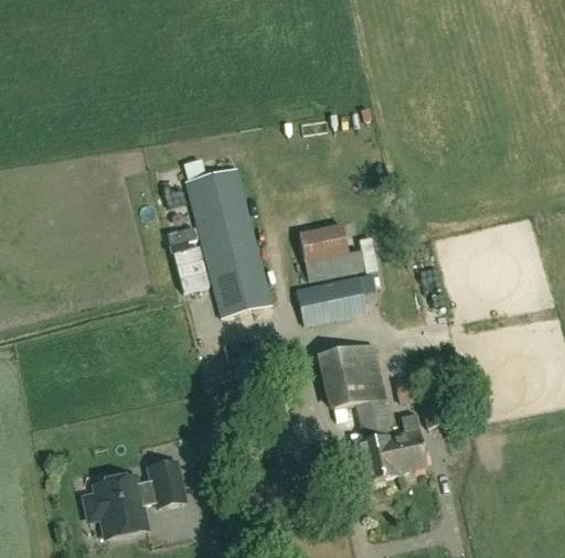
[(221,317),(270,303),(236,168),(187,181),(221,317)]
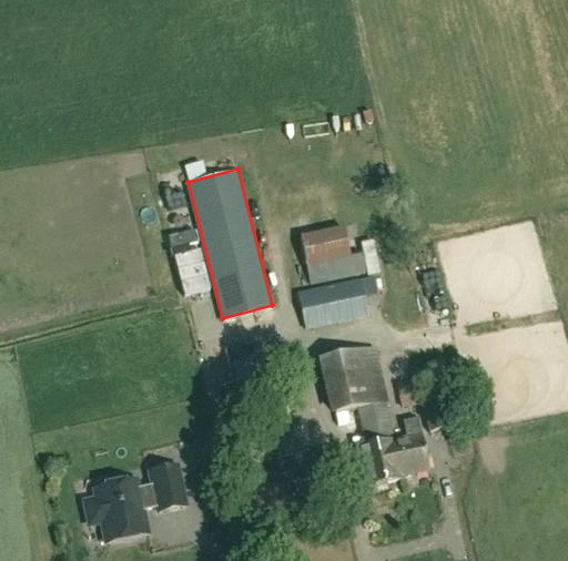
[(351,253),(343,223),(300,232),(310,281),(367,269),(363,251),(351,253)]
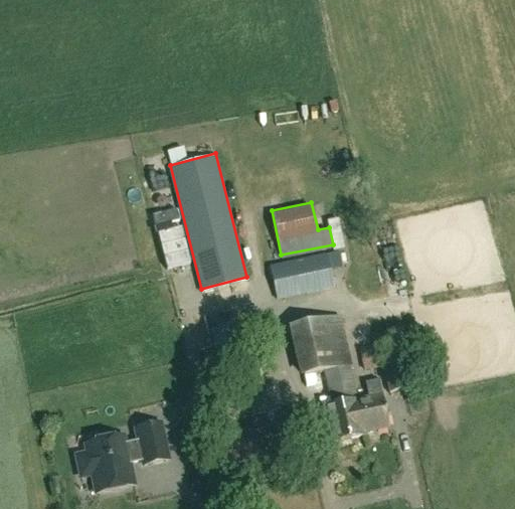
[(343,263),(340,246),(328,249),(328,248),(268,262),(277,295),(334,283),(333,265),(343,263)]
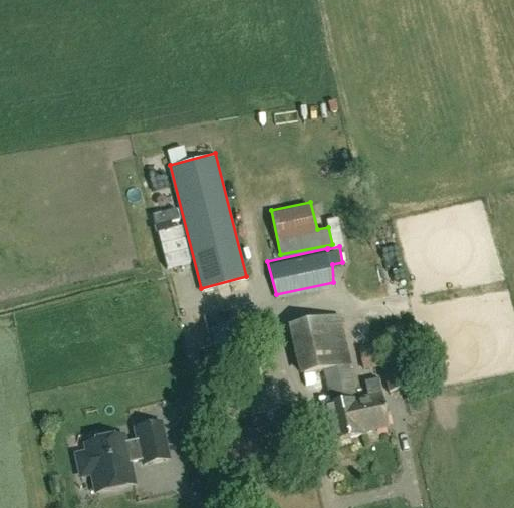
[(348,361),(348,362),(350,361),(340,312),(292,322),(303,372),(324,367),(348,361)]
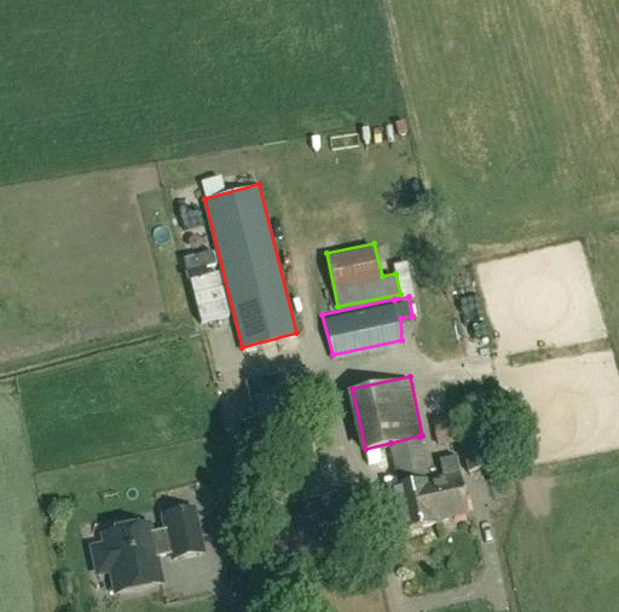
[(457,408),(432,413),(437,440),(461,434),(463,434),(457,408)]
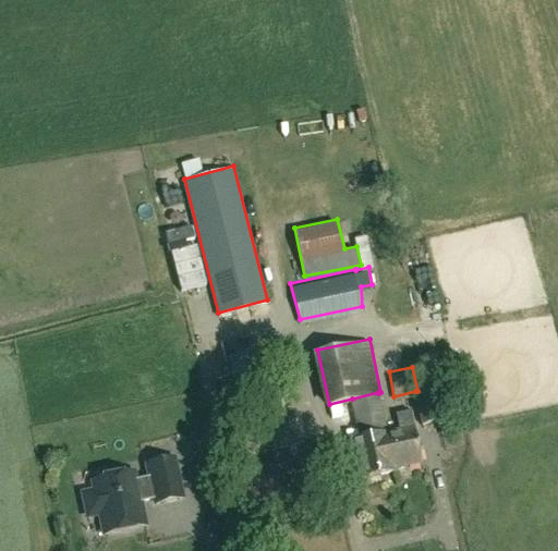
[(417,391),(415,391),(422,421),(438,418),(441,417),(435,387),(417,391)]
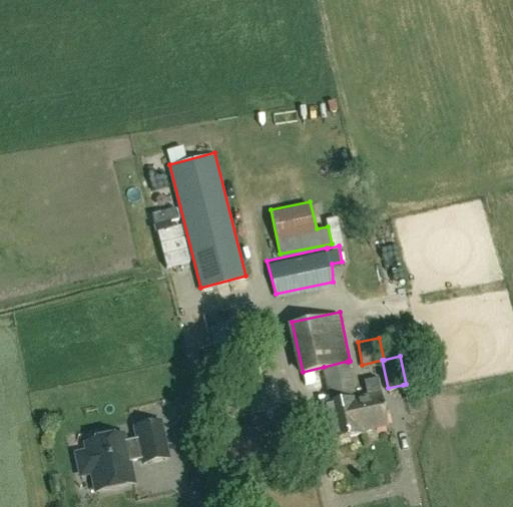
[(355,395),(348,362),(348,361),(324,367),(331,401),(321,403),(329,437),(365,429),(364,427),(357,395),(355,395)]
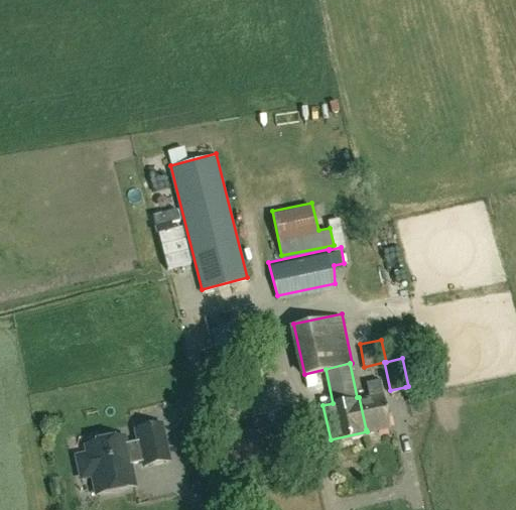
[(366,429),(389,424),(379,378),(366,380),(369,395),(359,397),(366,429)]
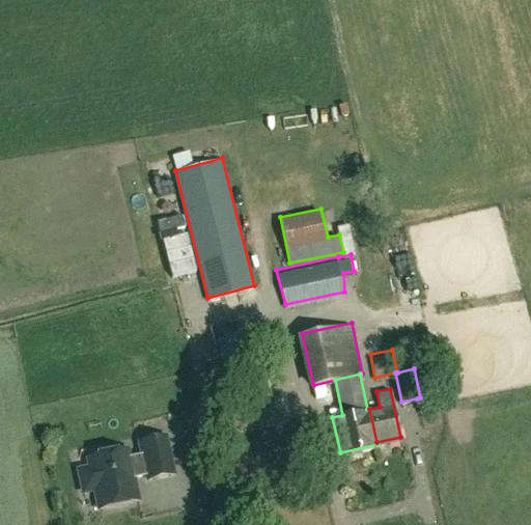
[(137,496),(133,474),(147,471),(148,476),(172,470),(164,433),(140,438),(142,449),(128,452),(127,445),(88,454),(90,464),(79,466),(83,488),(94,485),(99,504),(137,496)]
